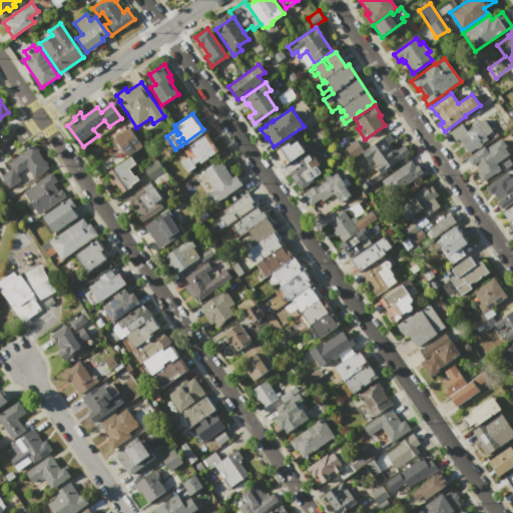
[(484,118),(493,129),(486,135),(489,139),(469,154),(460,142),(461,141),(458,138),(456,140),(450,132),(462,123),(468,130),(484,118)]
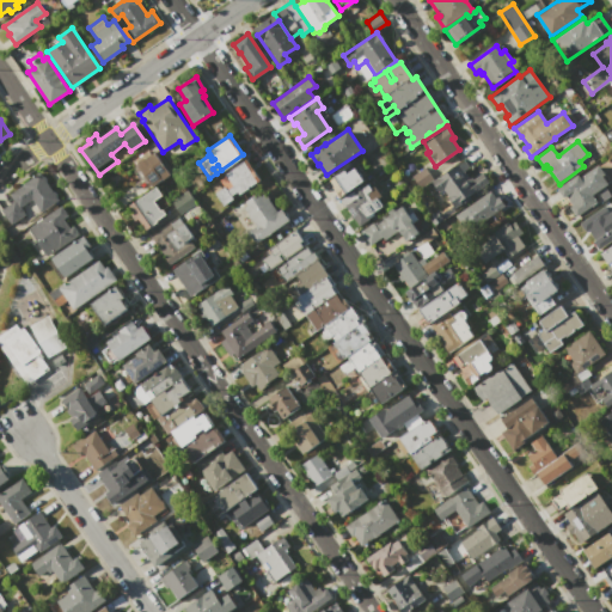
[(154,152),(171,175),(153,188),(150,183),(147,184),(135,166),(154,152)]
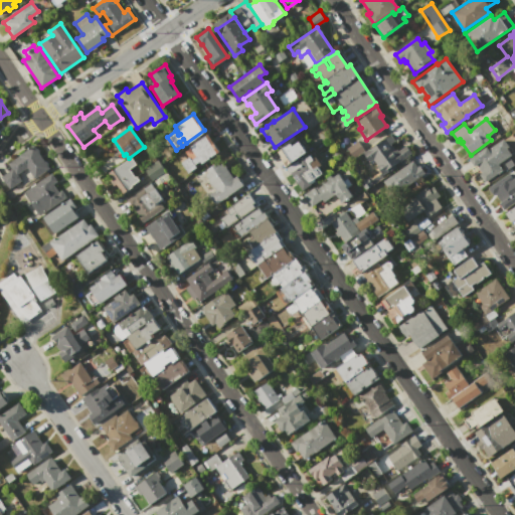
[(207,134),(219,151),(201,164),(198,161),(194,165),(196,168),(188,173),(180,163),(188,157),(184,152),(189,148),(188,147),(207,134)]
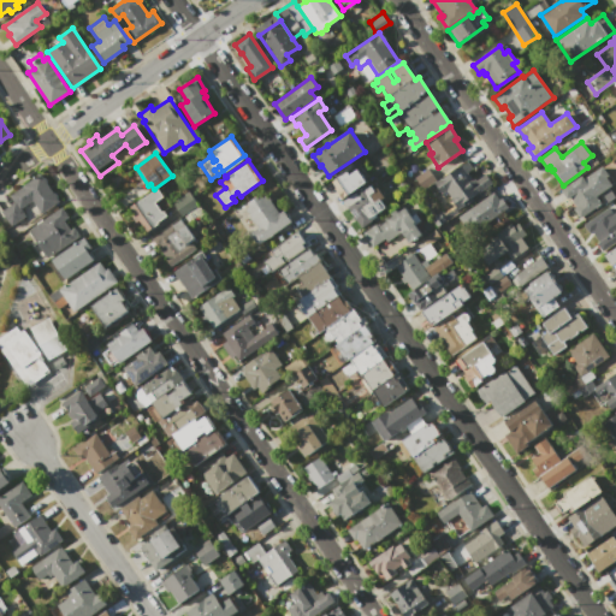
[(467,160),(474,171),(468,175),(472,178),(473,177),(475,181),(489,172),(496,184),(457,208),(445,190),(442,194),(434,182),(467,160)]
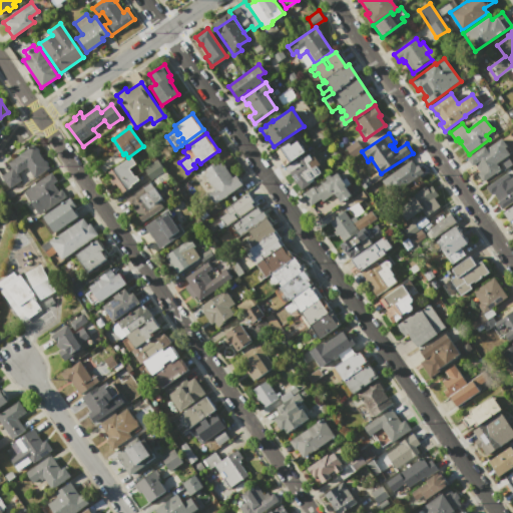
[(298,140),(306,152),(285,167),(278,157),(273,160),(270,155),(277,150),(277,151),(290,142),(292,145),(298,140)]
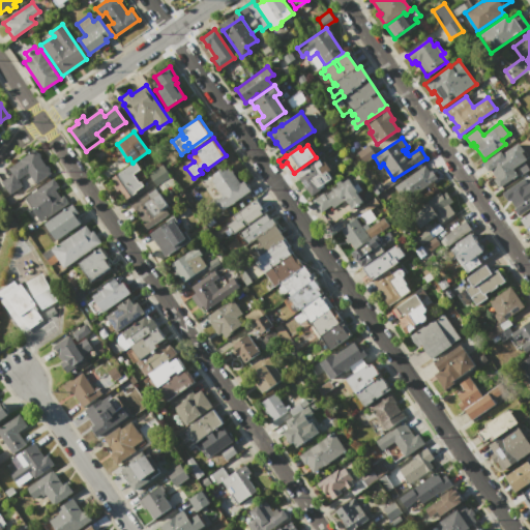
[(367,145),(375,155),(362,164),(355,153),(367,145)]
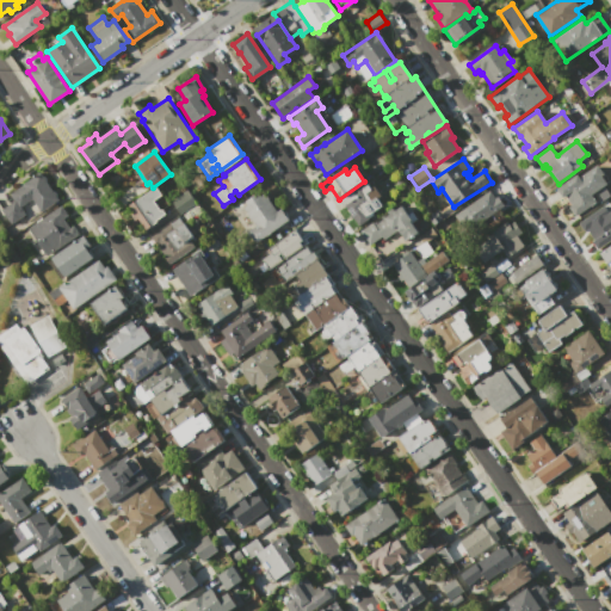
[(39,172),(59,198),(41,211),(32,198),(20,207),(26,214),(11,224),(1,209),(14,199),(11,193),(23,185),(23,184),(39,172)]
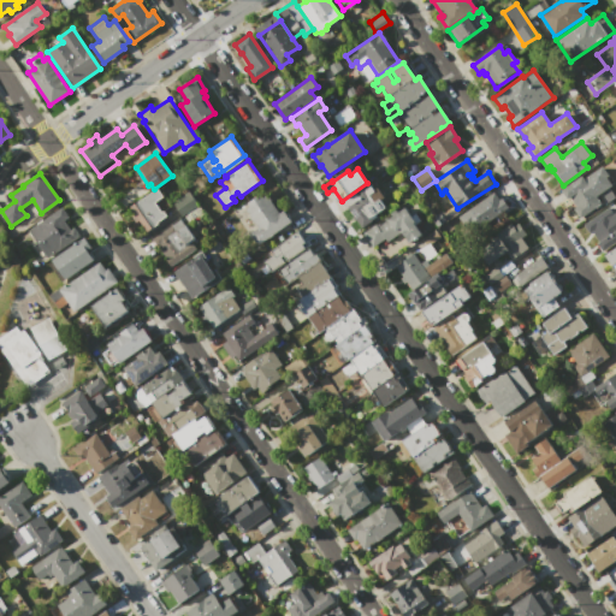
[(594,173),(605,188),(597,194),(602,202),(580,217),(574,207),(575,206),(570,199),(568,200),(561,189),(572,182),(573,183),(584,175),(586,179),(594,173)]
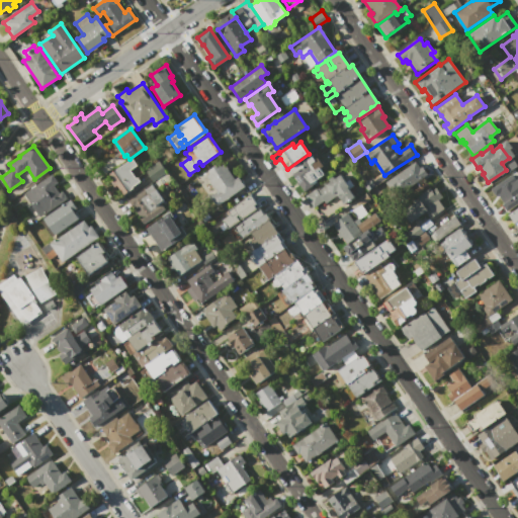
[(312,156),(314,160),(318,157),(323,165),(320,167),(324,174),(316,180),(317,182),(304,190),(292,175),(291,175),(287,169),(307,156),(308,159),(312,156)]
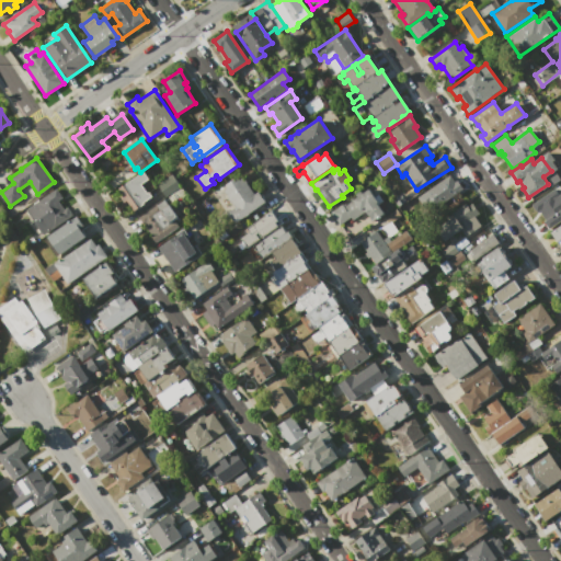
[(142,171),(148,179),(141,183),(147,192),(148,192),(151,196),(142,203),(144,204),(134,210),(126,199),(122,203),(118,197),(123,194),(118,187),(142,171)]
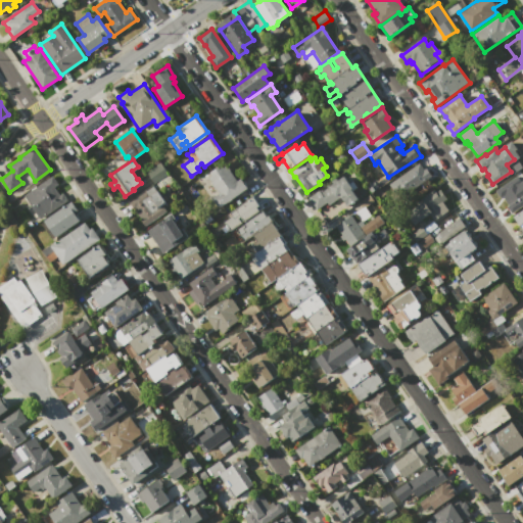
[(160,161),(169,174),(153,184),(145,172),(160,161)]
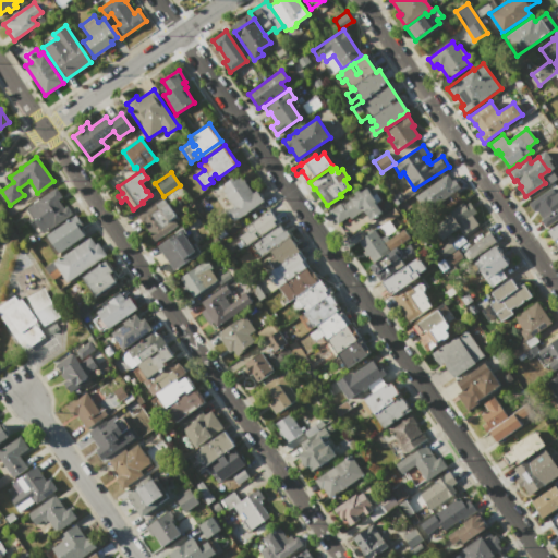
[(447,173),(452,182),(456,180),(461,187),(427,210),(416,194),(447,173)]
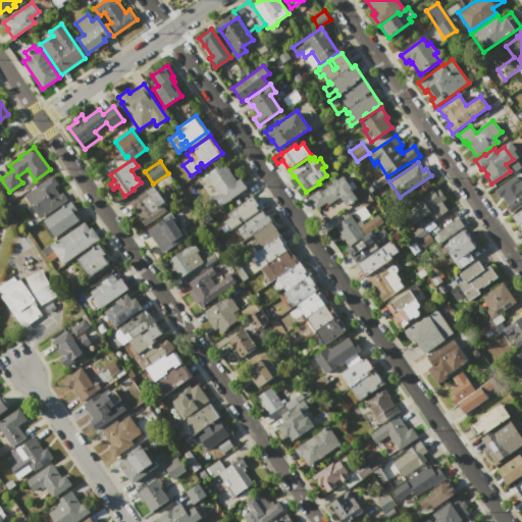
[(208,176),(210,174),(208,171),(220,163),(222,166),(225,164),(237,179),(240,178),(247,188),(218,207),(212,198),(218,193),(208,176)]
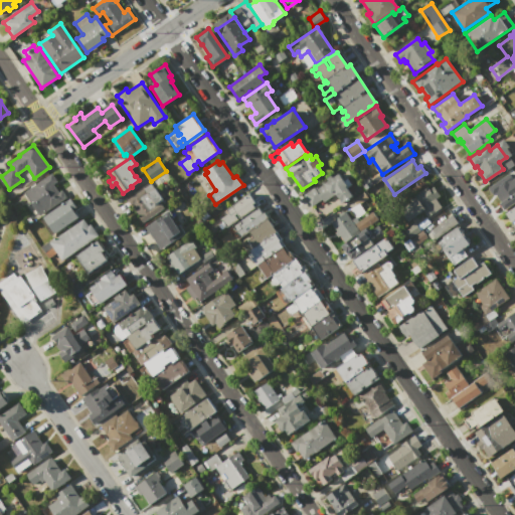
[(51,172),(57,181),(53,183),(59,191),(61,189),(66,197),(40,215),(23,192),(51,172)]
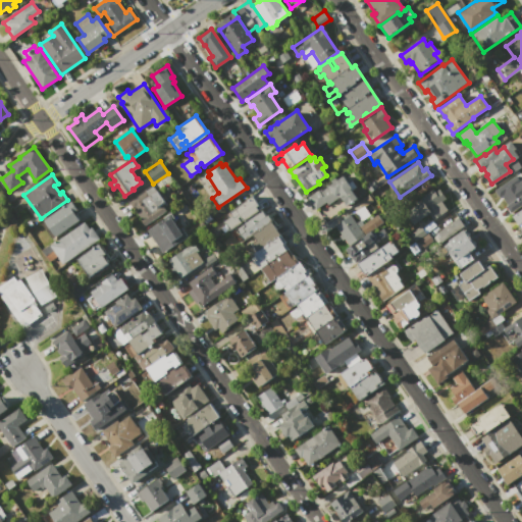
[(343,175),(358,198),(347,205),(340,196),(327,204),(326,202),(315,209),(307,197),(318,189),(319,191),(332,183),(330,179),(334,176),(336,179),(343,175)]
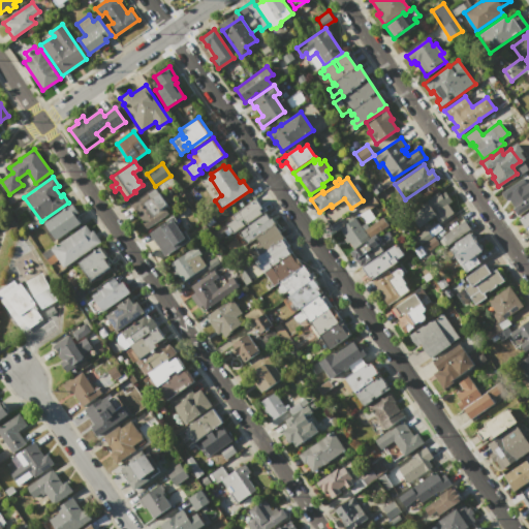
[(523,178),(527,184),(528,182),(528,209),(517,217),(511,210),(515,208),(507,198),(505,199),(501,192),(523,178)]
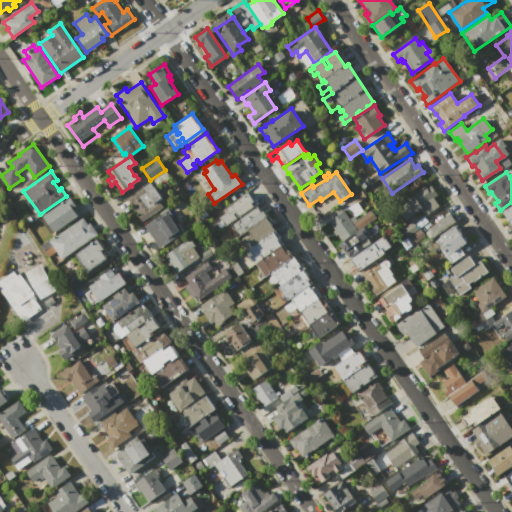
[(431,185),(437,194),(433,197),(439,205),(425,215),(421,209),(405,220),(397,208),(415,196),(413,194),(425,185),(427,188),(431,185)]
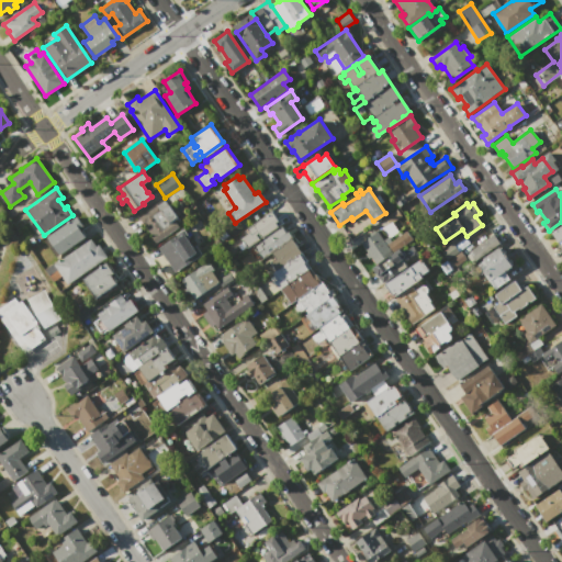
[(137,217),(157,204),(160,209),(168,204),(180,222),(177,223),(179,226),(155,243),(137,217)]
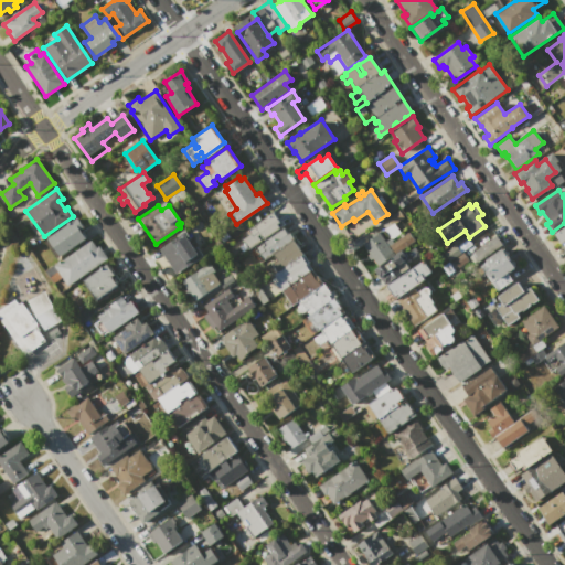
[(272,212),(279,222),(276,224),(279,227),(263,238),(259,234),(257,236),(260,241),(247,249),(241,241),(251,234),(247,231),(272,212)]
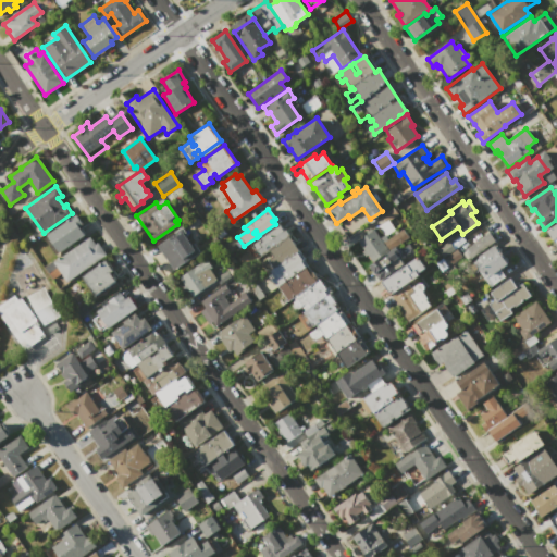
[(76,214),(84,225),(81,227),(86,236),(60,255),(47,235),(76,214)]
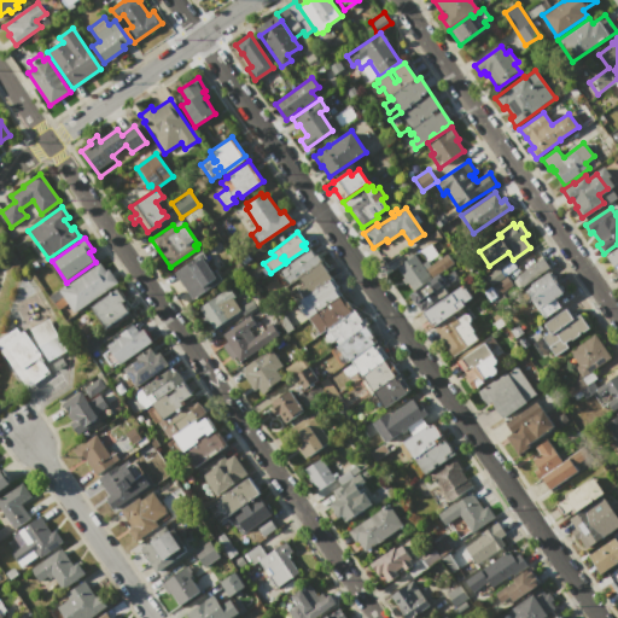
[(617,246),(617,267),(614,270),(605,256),(617,246)]
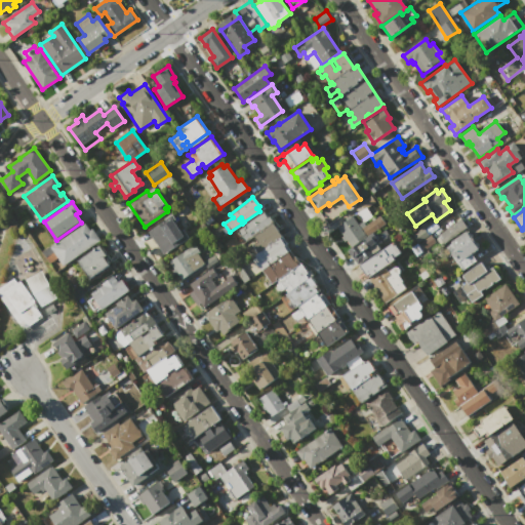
[(236,229),(263,211),(267,217),(269,215),(273,221),(244,241),(236,229)]
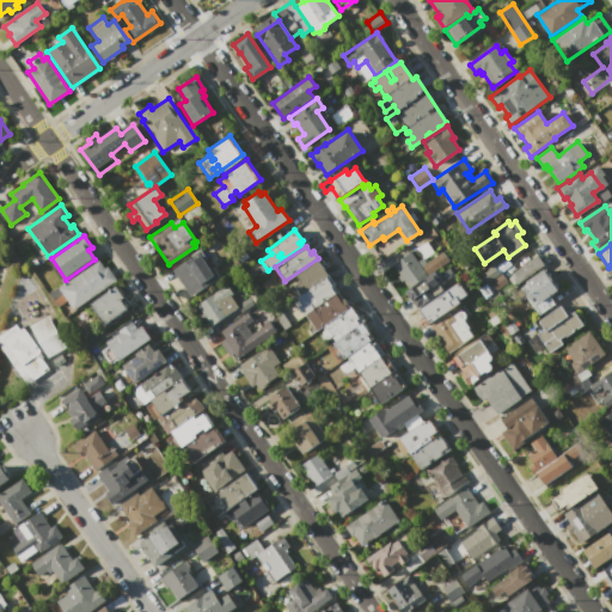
[(172,269),(200,250),(204,258),(200,262),(206,271),(213,267),(219,277),(191,297),(172,269)]
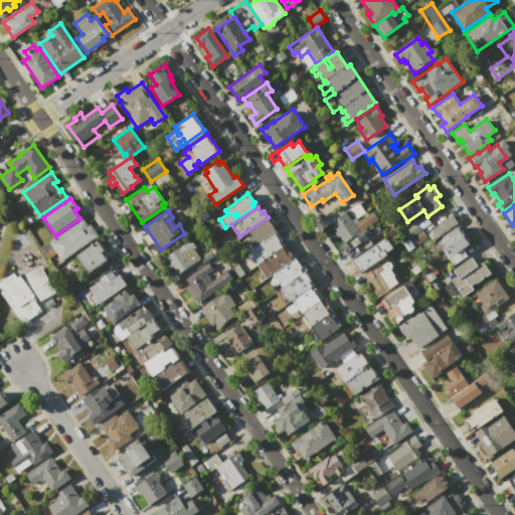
[(345,211),(351,219),(356,216),(358,220),(372,211),(377,218),(342,243),(334,232),(336,231),(330,222),(345,211)]
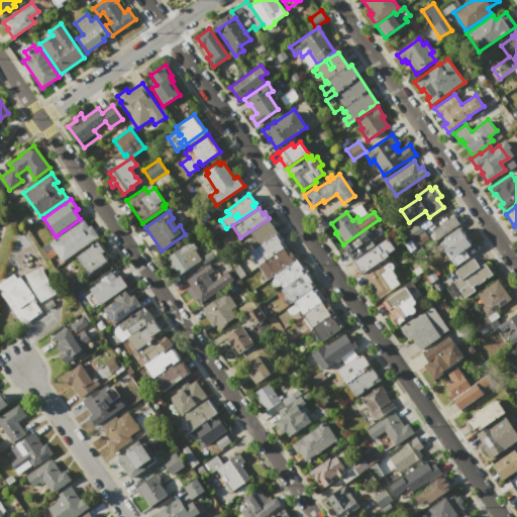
[(453,215),(460,224),(436,242),(429,233),(432,231),(431,230),(453,215)]
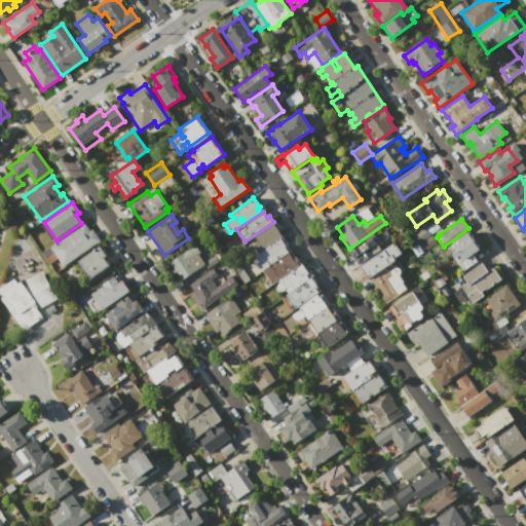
[(85,223),(89,230),(91,228),(100,239),(75,257),(76,258),(64,266),(50,248),(85,223)]
